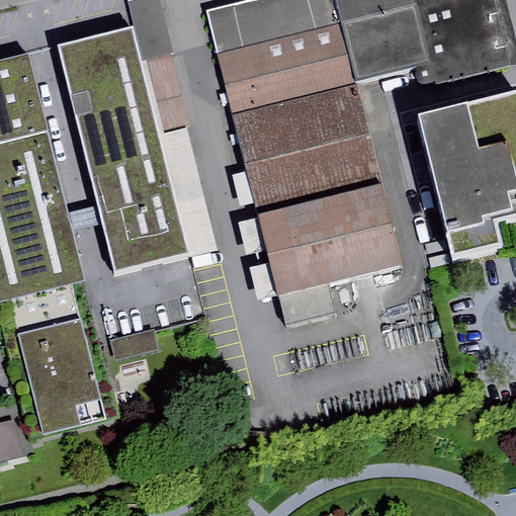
[(129,0),(125,1),(132,25),(141,62),(168,55),(173,55),(160,0),(129,0)]
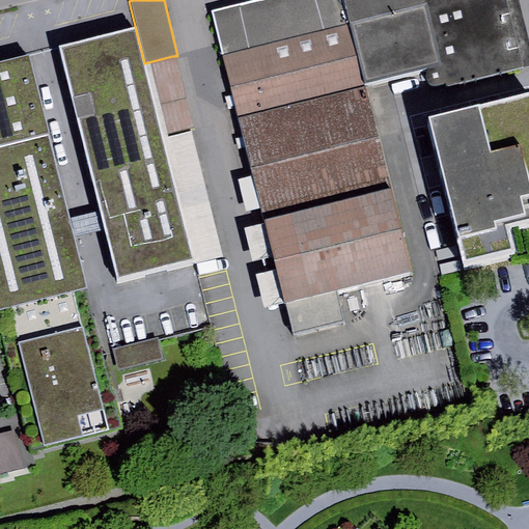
[(441,63),(424,0),(253,0),(210,11),(237,115),(363,83),(429,66),(441,63)]
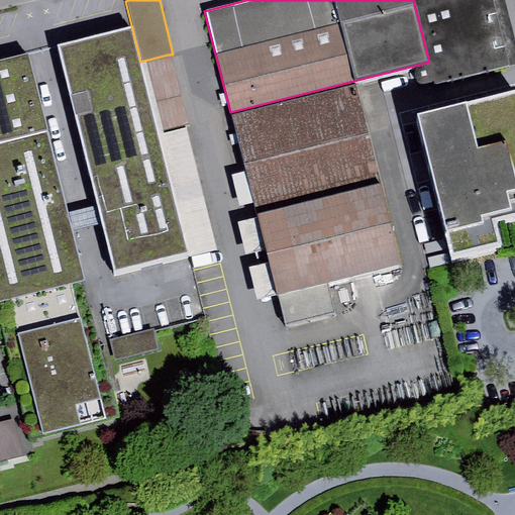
[(492,0),(413,0),(429,62),(418,65),(414,69),(414,75),(418,81),(423,82),(435,80),(435,84),(509,64),(492,0)]
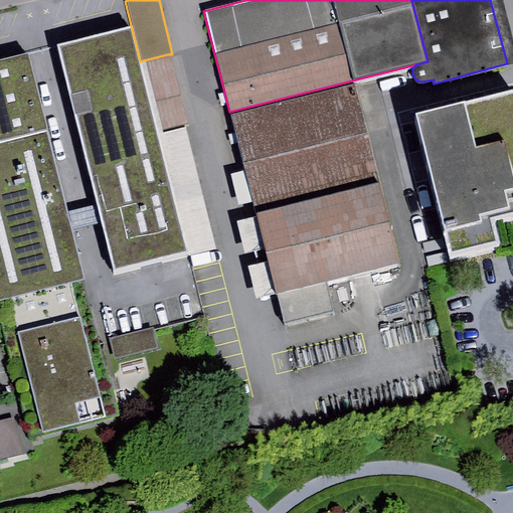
[(131,25),(55,43),(113,270),(187,251),(171,188),(158,136),(158,133),(140,61),(131,25)]
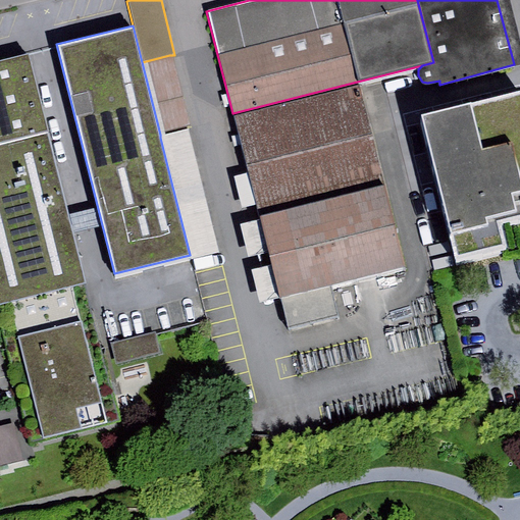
[(27,53),(0,59),(0,304),(11,301),(71,286),(84,282),(27,53)]
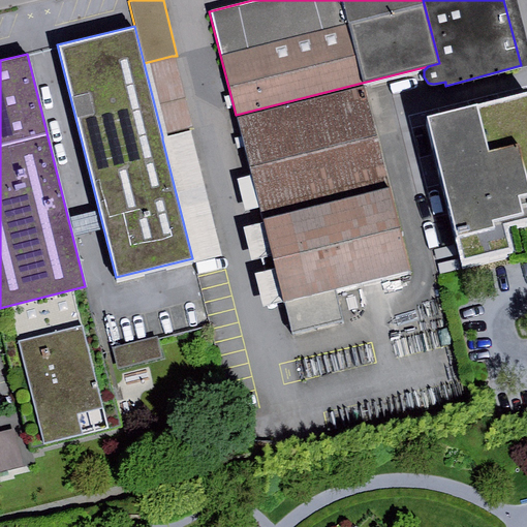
[(191,128),(172,56),(144,63),(162,136),(191,128)]
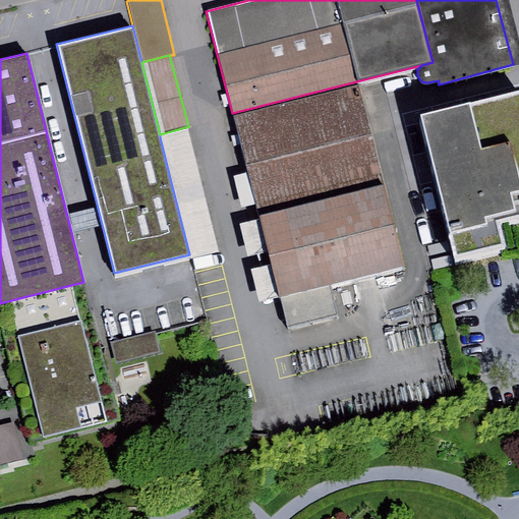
[(328,283),(403,265),(356,81),(232,113),(286,327),(336,314),(328,283)]
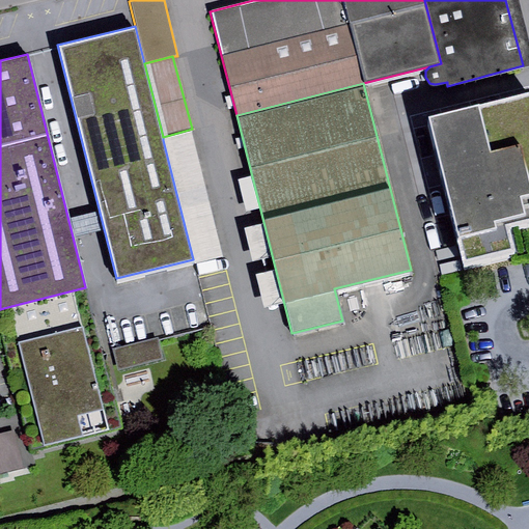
[(528,86),(426,111),(460,258),(513,246),(508,221),(528,216),(528,86)]
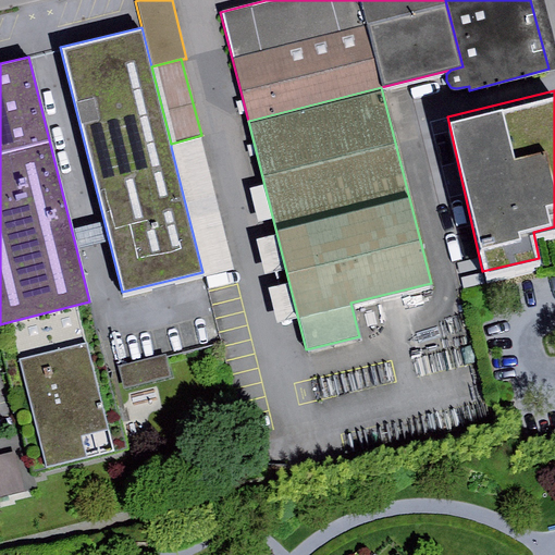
[(199,140),(171,147),(185,204),(213,197),(199,140)]
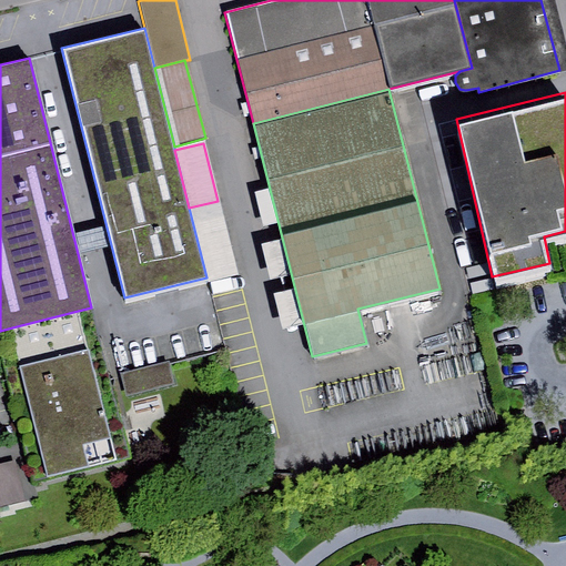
[(269,191),(256,194),(264,228),(278,224),(269,191)]
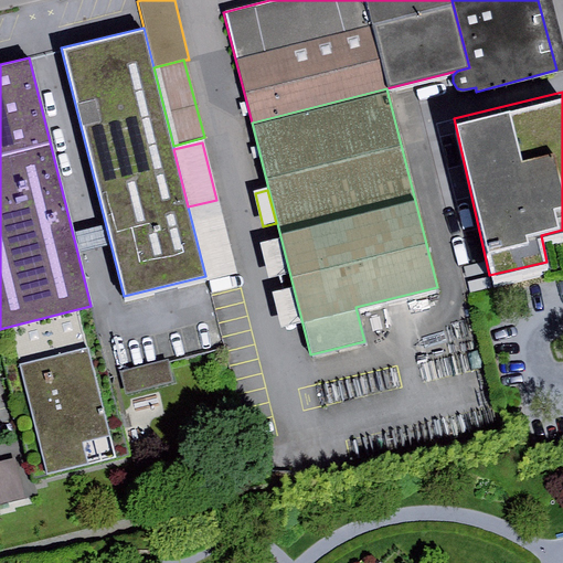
[(233,267),(216,200),(188,206),(205,276),(233,267)]
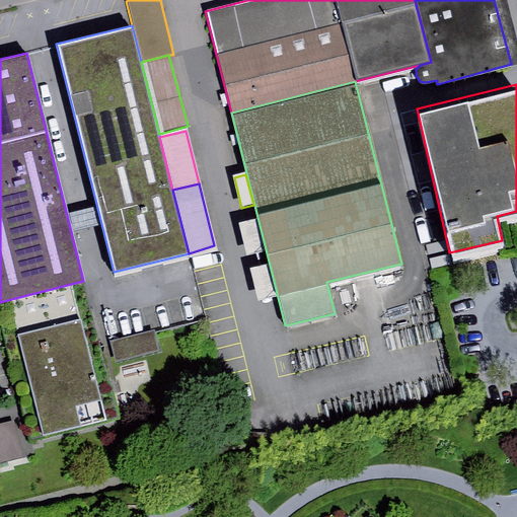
[(269,262),(249,267),(257,301),(277,296),(269,262)]
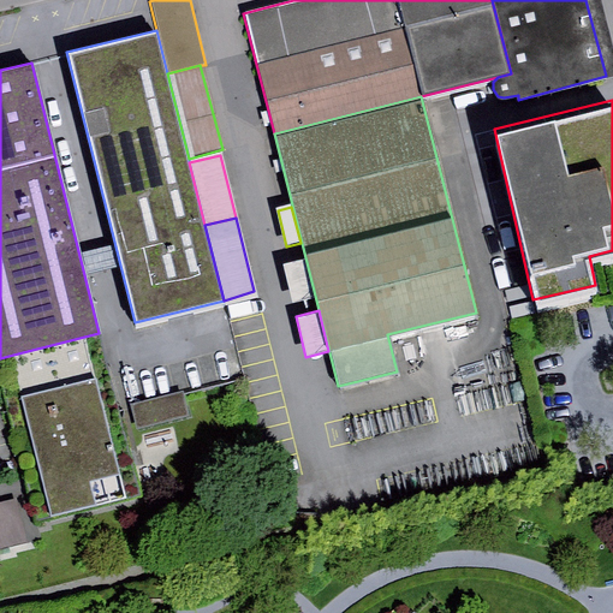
[(84,337),(13,355),(49,516),(124,498),(84,337)]
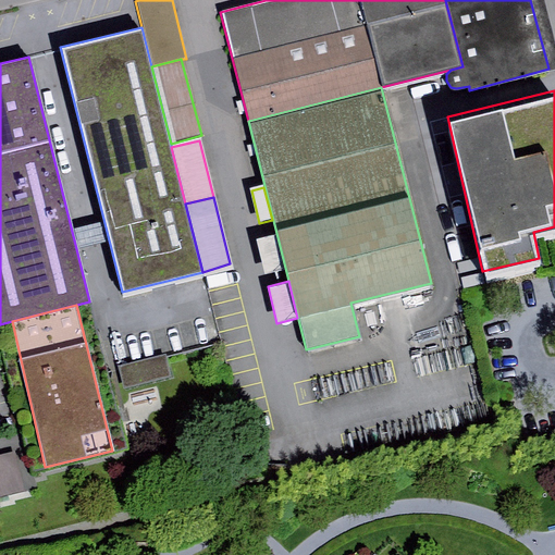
[(164,357),(119,368),(123,390),(170,379),(164,357)]
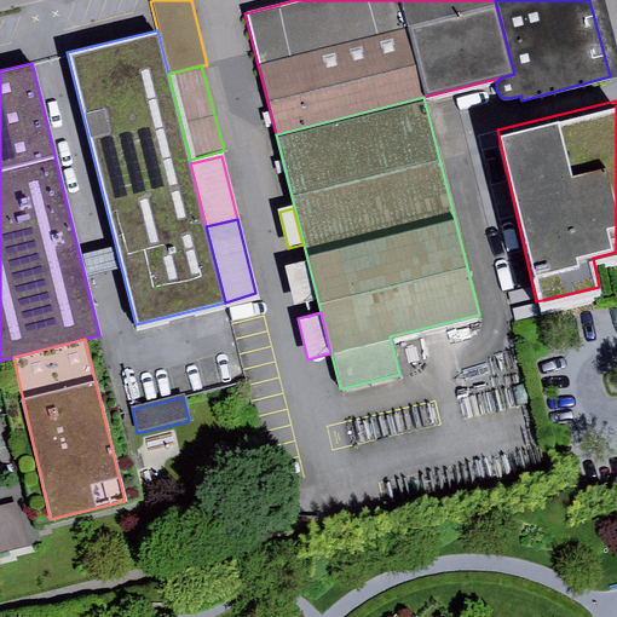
[(15,505),(0,508),(0,555),(26,549),(15,505)]
